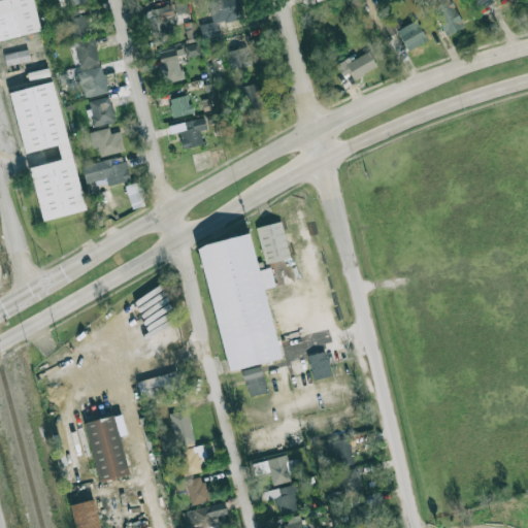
[(0,40),(0,0),(31,0),(39,30),(0,40)]
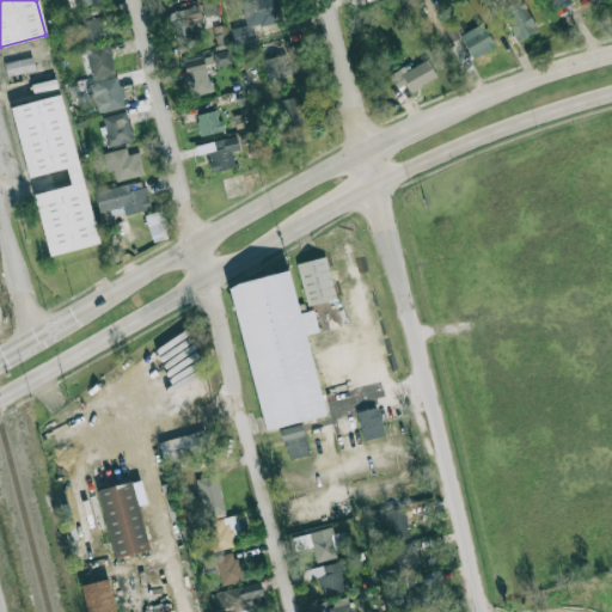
[(234,44),(254,41),(250,26),(282,20),(277,0),(240,0),(245,25),(231,28),(234,44)]
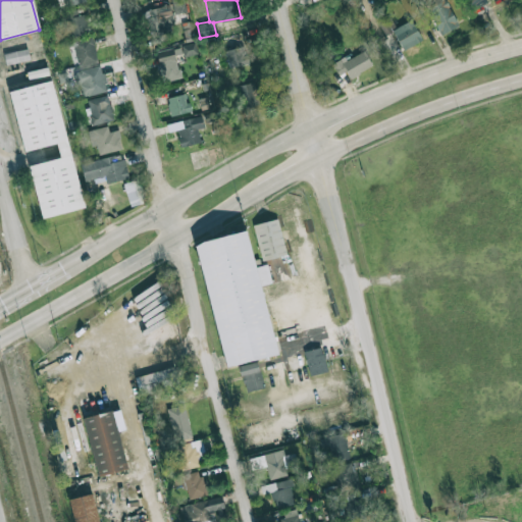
[(459,24),(445,0),(421,0),(440,35),(459,24)]
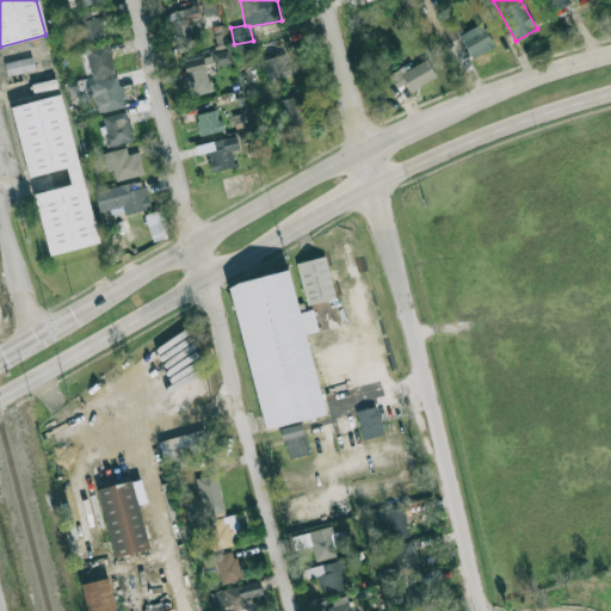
[(168,11),(173,42),(203,37),(198,6),(168,11)]
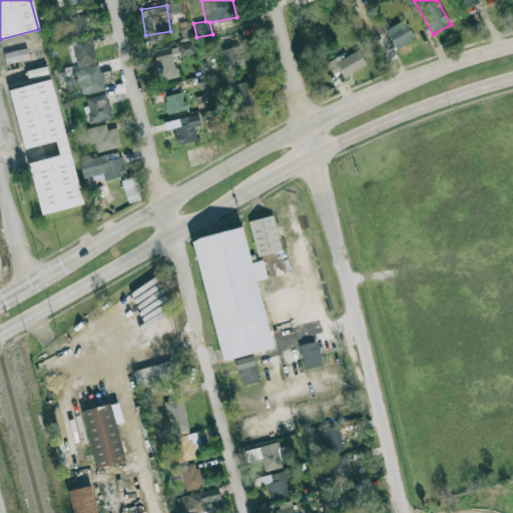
[(62,18),(66,36),(88,31),(84,13),(62,18)]
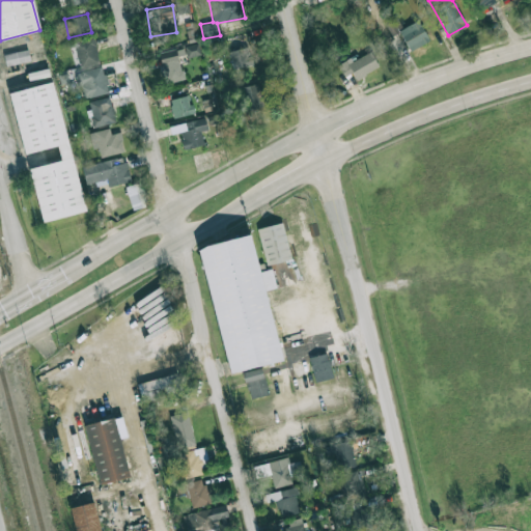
[(386,25),(391,35),(399,31),(410,51),(429,39),(418,20),(402,28),(397,19),(386,25)]
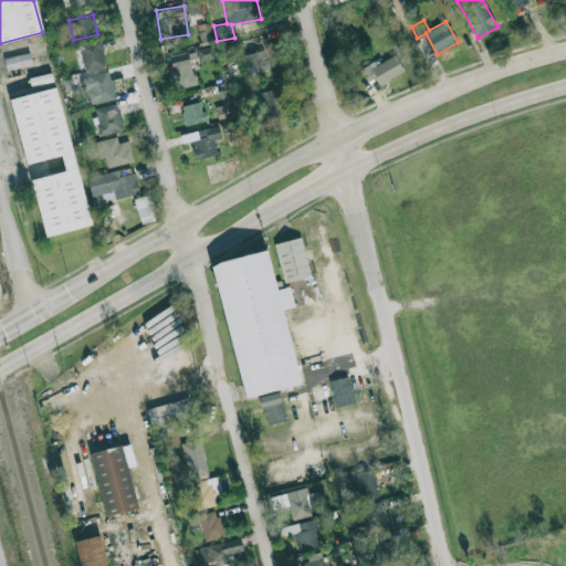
[(106,66),(100,40),(74,45),(80,72),(106,66)]
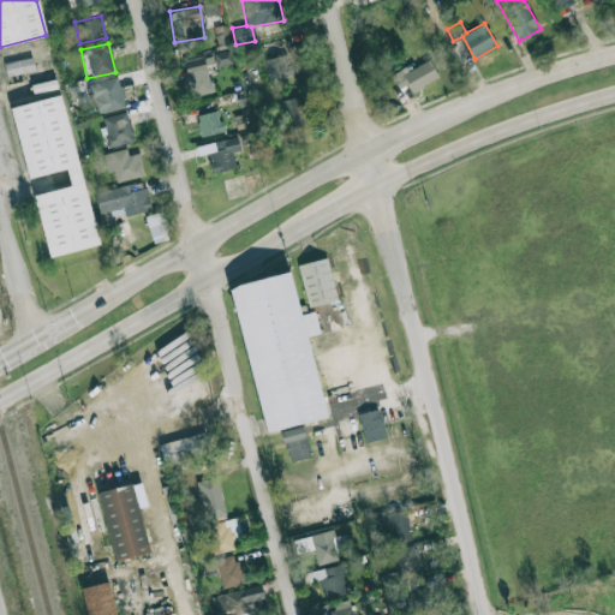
[(214,53),(216,66),(232,63),(228,49),(214,53)]
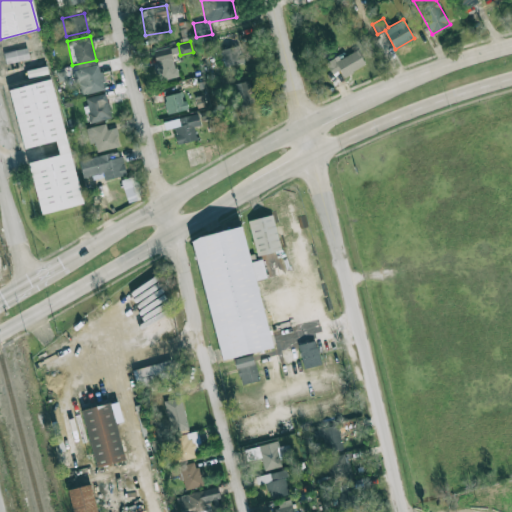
[(243,62),(239,45),(221,49),(224,66),(243,62)]
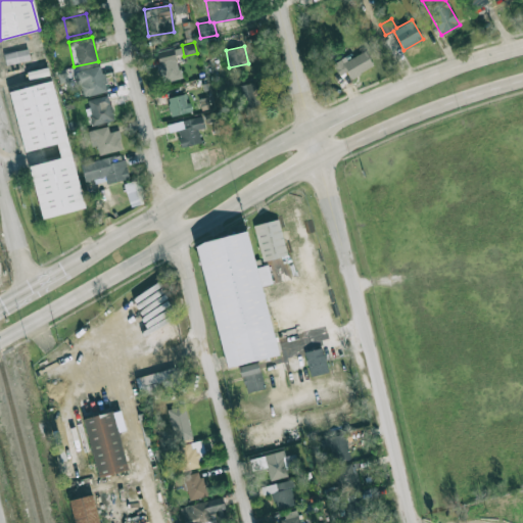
[(156,51),(162,82),(181,78),(176,54),(179,54),(178,47),(156,51)]
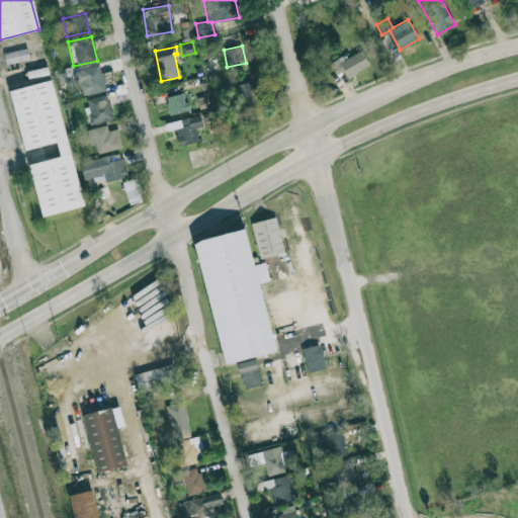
[(29,60),(27,49),(4,52),(5,63),(29,60)]
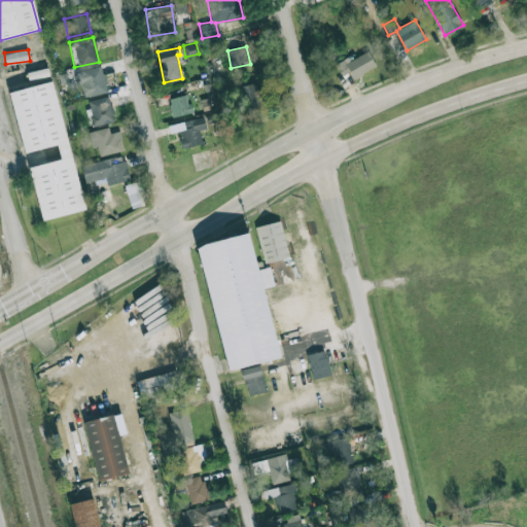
[(352,76),(375,68),(369,50),(336,63),(340,75),(350,72),(352,76)]
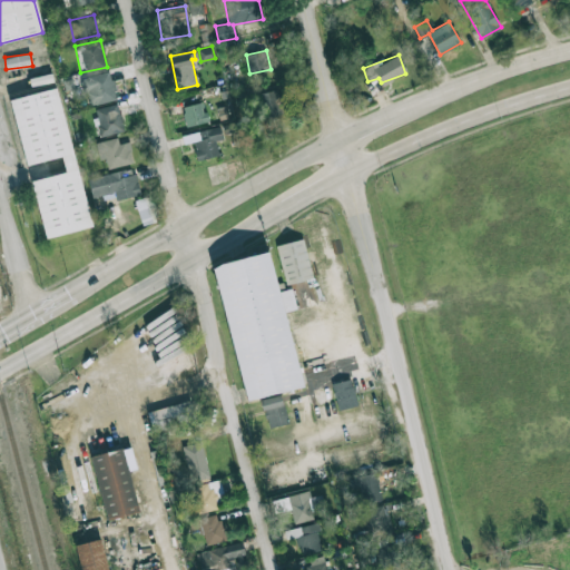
[(88,107),(117,100),(110,71),(81,78),(88,107)]
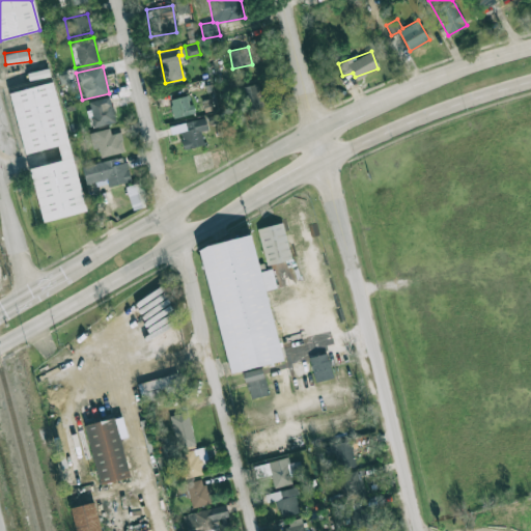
[(43,223),(28,168),(59,160),(56,147),(25,155),(8,92),(51,81),(85,212),(43,223)]
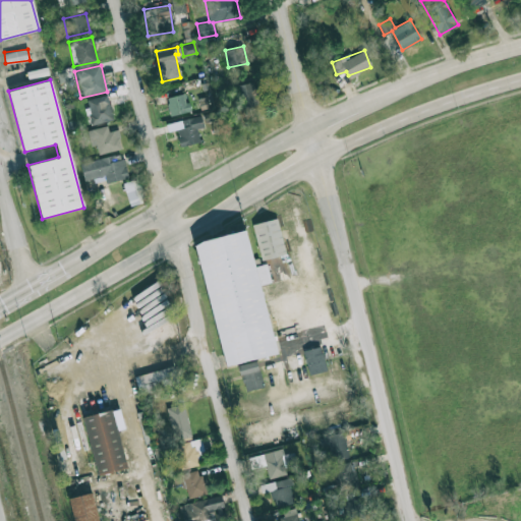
[(238,108),(256,105),(254,82),(235,84),(238,108)]
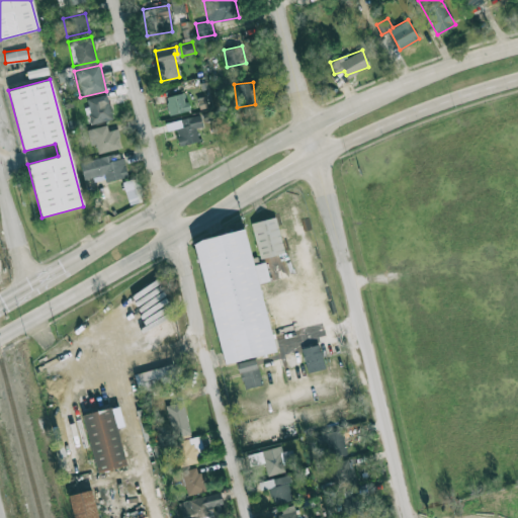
[(166,97),(170,115),(189,111),(185,93),(166,97)]
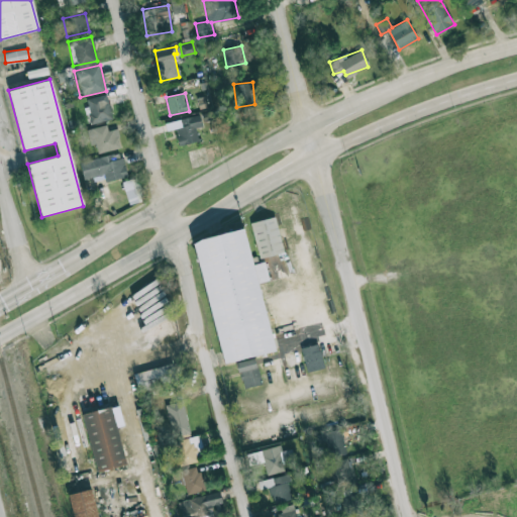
[(86,100),(92,124),(113,118),(106,94),(86,100)]
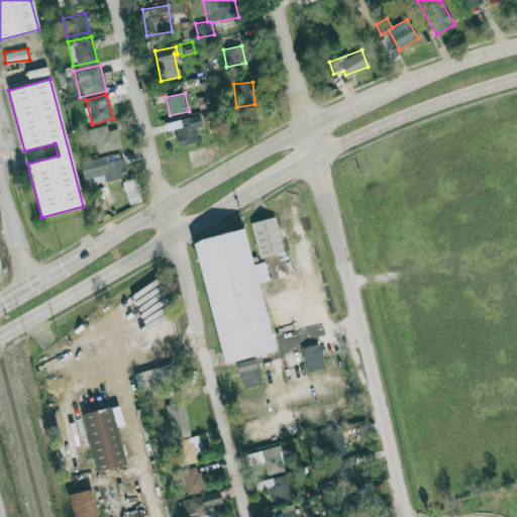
[(199,141),(196,127),(203,126),(200,115),(173,121),(178,145),(199,141)]
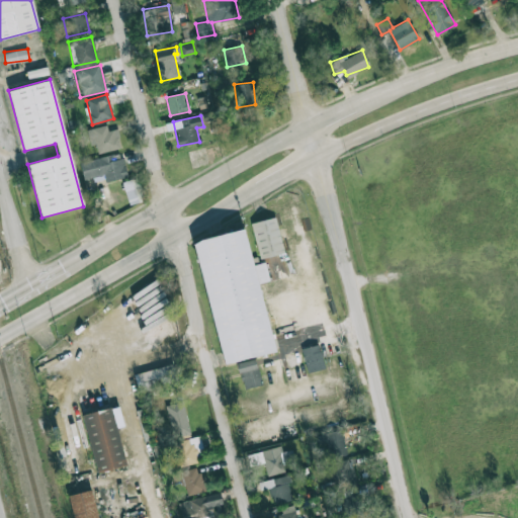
[(117,130),(108,131),(107,125),(87,130),(91,147),(96,145),(98,154),(121,148),(117,130)]
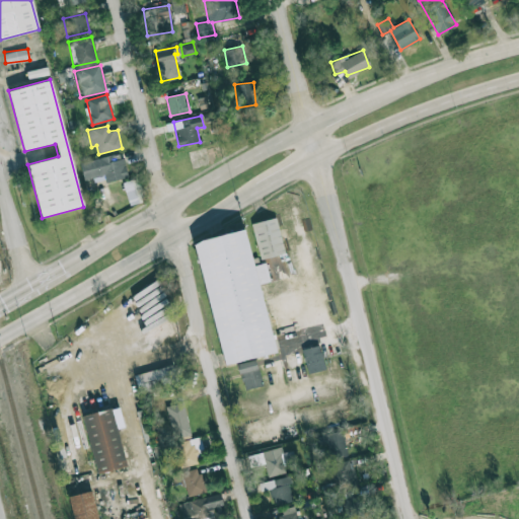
[(80,162),(84,180),(104,175),(105,182),(128,178),(122,153),(80,162)]
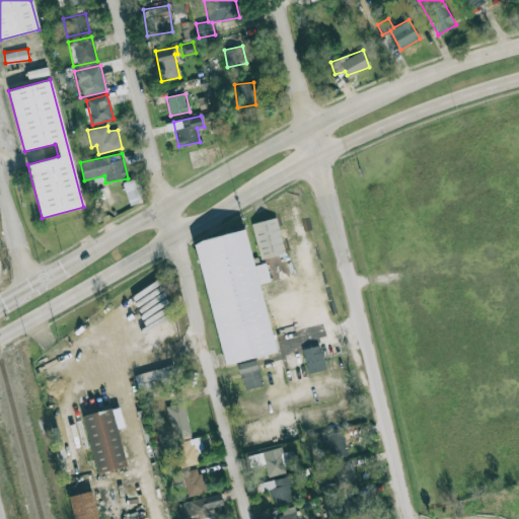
[(124,181),(129,205),(143,202),(138,178),(124,181)]
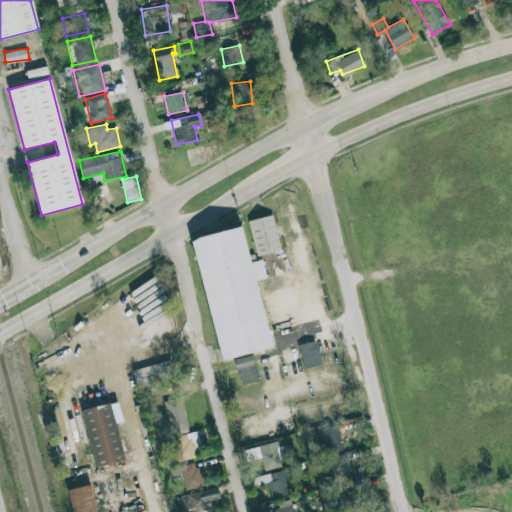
[(256,256),(247,220),(271,214),(280,249),(256,256)]
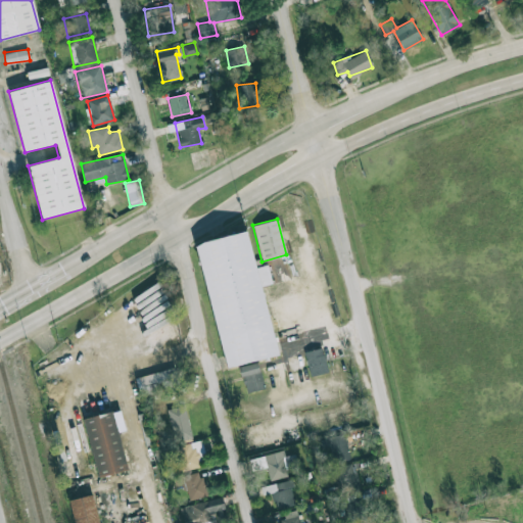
[(224,367),(192,245),(246,232),(278,352),(224,367)]
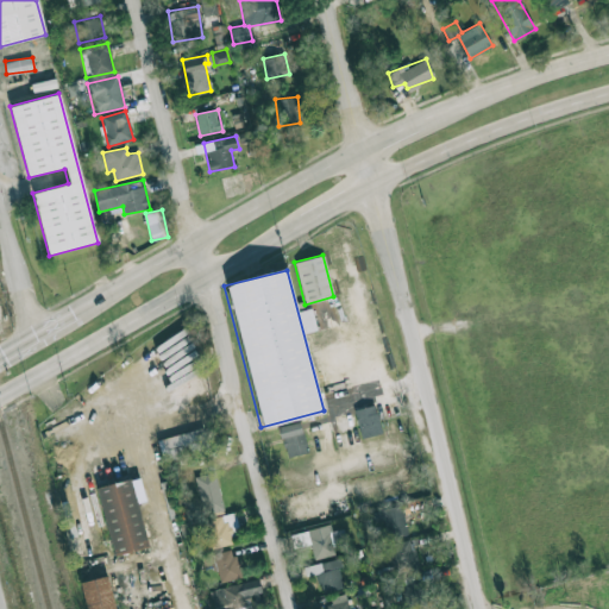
[(383,433),(375,405),(355,410),(362,439),(383,433)]
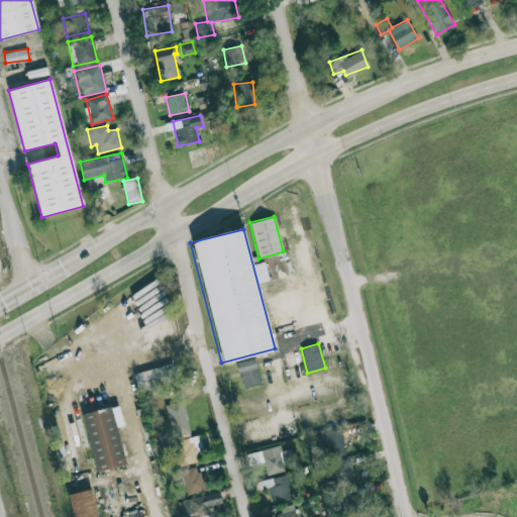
[(241,388),(261,386),(256,358),(238,360),(241,388)]
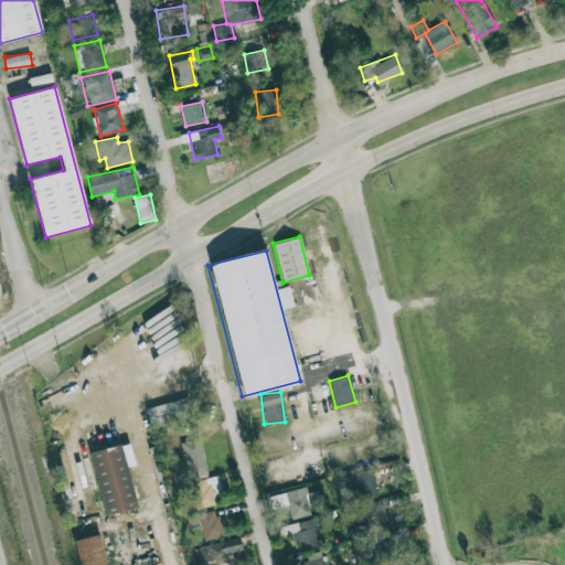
[(194,417),(188,396),(146,409),(151,429),(194,417)]
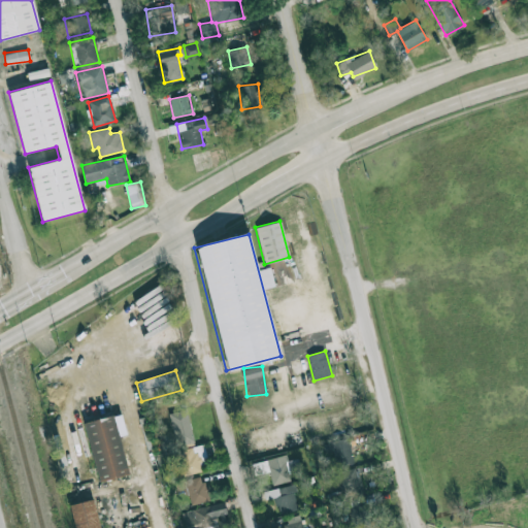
[(194,441),(187,409),(168,414),(176,447),(194,441)]
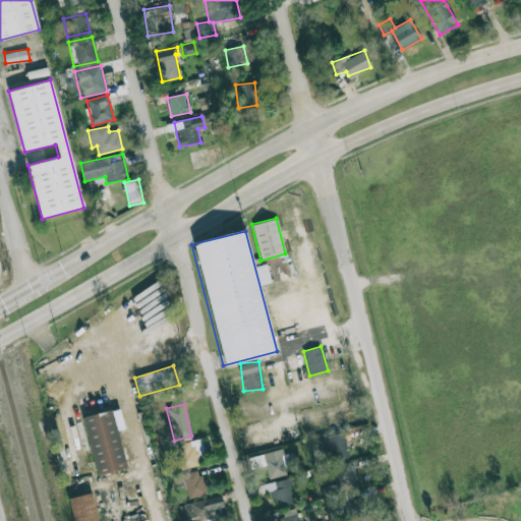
[(97,475),(81,418),(110,410),(125,467),(97,475)]
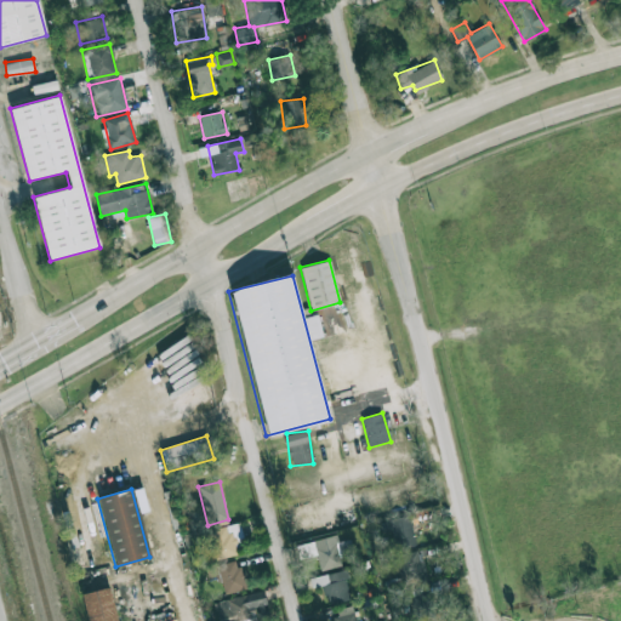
[(417,545),(409,514),(383,522),(392,551),(417,545)]
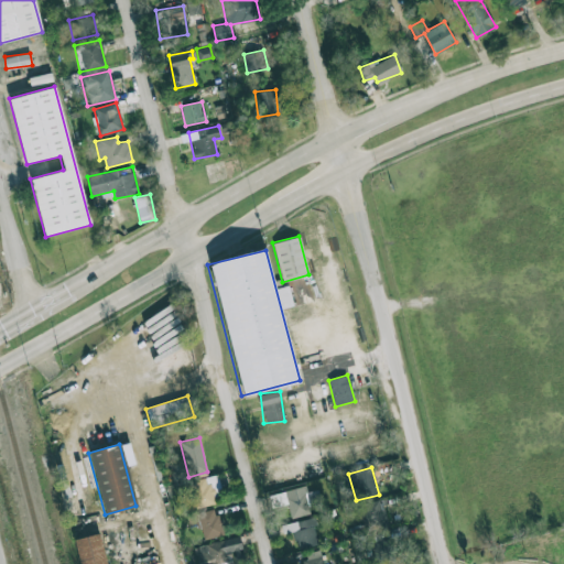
[(224,497),(217,475),(196,481),(204,503),(224,497)]
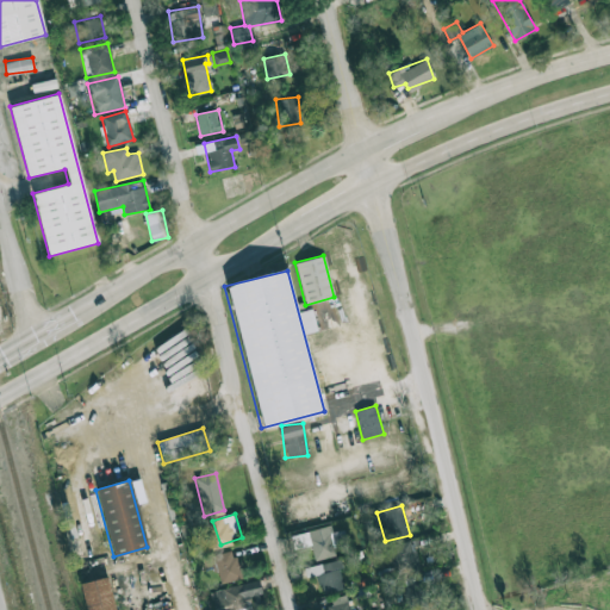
[(332,533),(331,526),(309,530),(315,560),(336,556),(335,551),(347,548),(344,530),(332,533)]
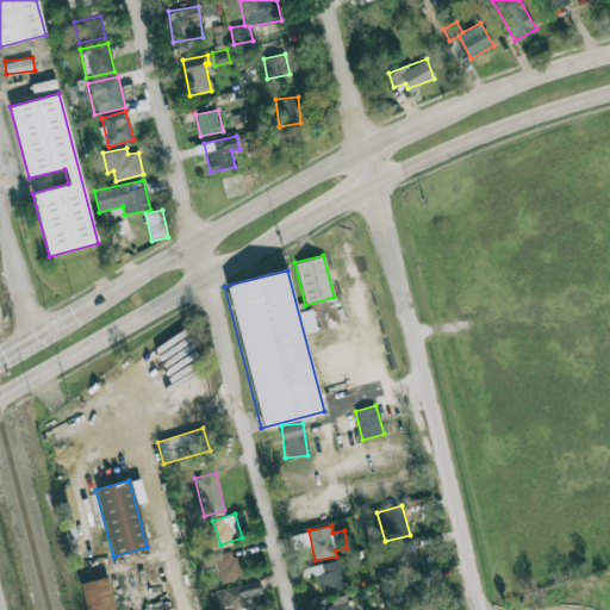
[(418,571),(414,541),(391,545),(396,574),(418,571)]
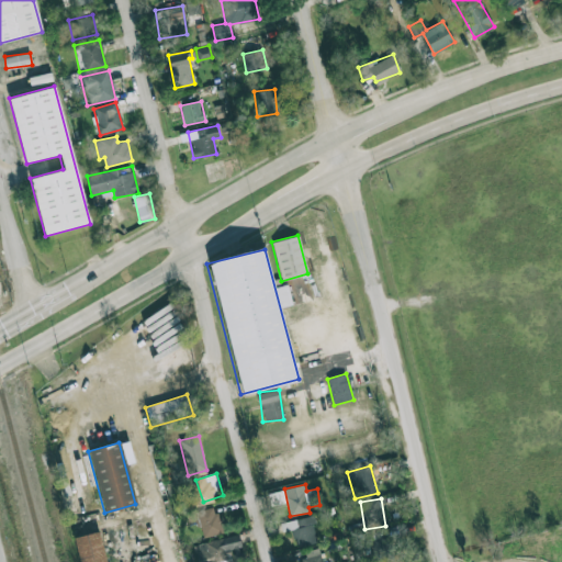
[(203,538),(223,532),(216,506),(197,512),(203,538)]
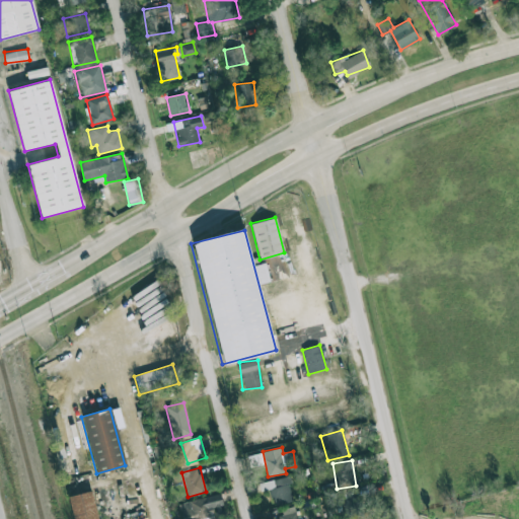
[(263,491),(271,489),(275,506),(294,501),(289,476),(261,483),(263,491)]
